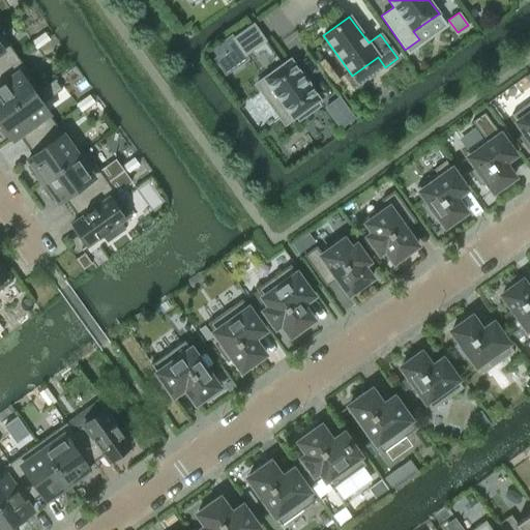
[(265,40),(253,24),(233,38),(244,55),(265,40)]
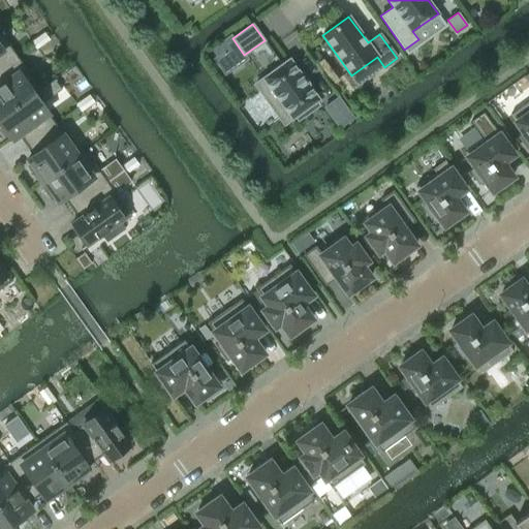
[(0,68),(18,57),(0,32),(0,68)]
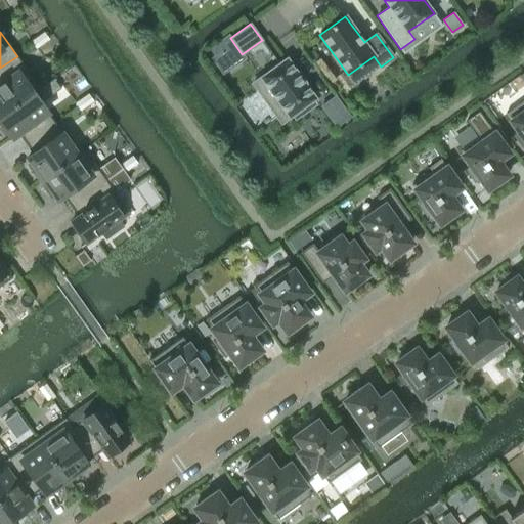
[(48,39),(46,36),(44,32),(37,37),(42,44),(48,39)]
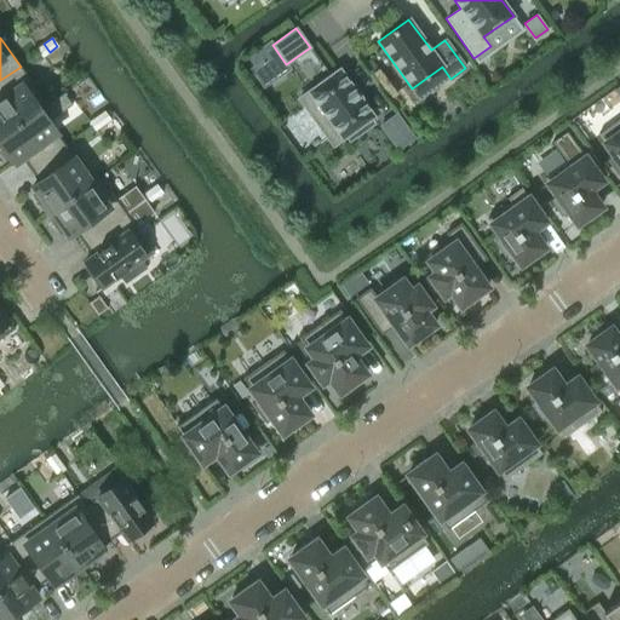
[(269,41),(246,58),(253,67),(251,69),(263,86),(290,68),(286,64),(273,45),(269,41)]
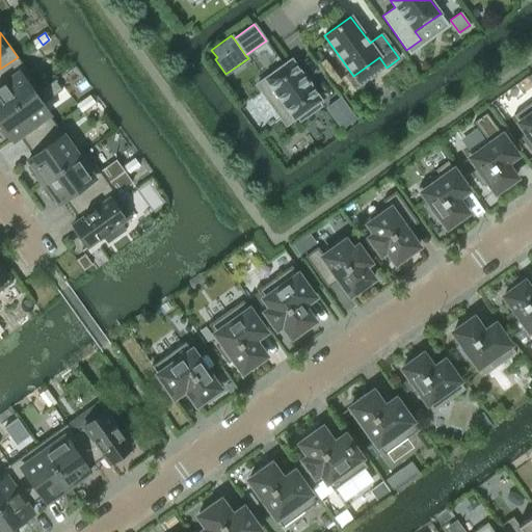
[(43,45),(37,37),(31,43),(35,49),(43,45)]
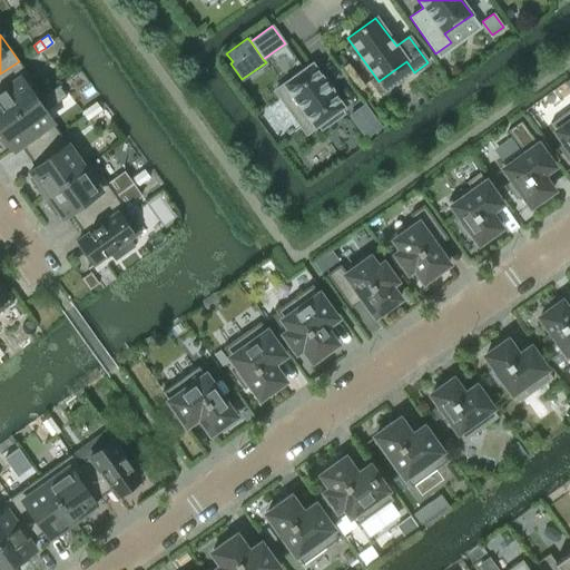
[(0,125),(42,95),(19,61),(0,74),(0,125)]
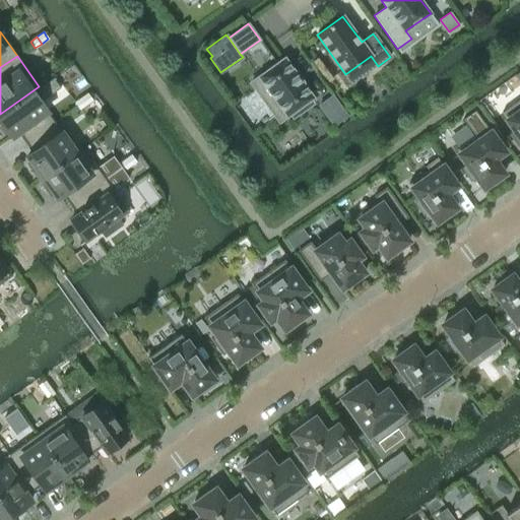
[(313,98),(284,58),(250,82),(279,122),(289,114),(293,118),(313,104),(310,100),(313,98)]
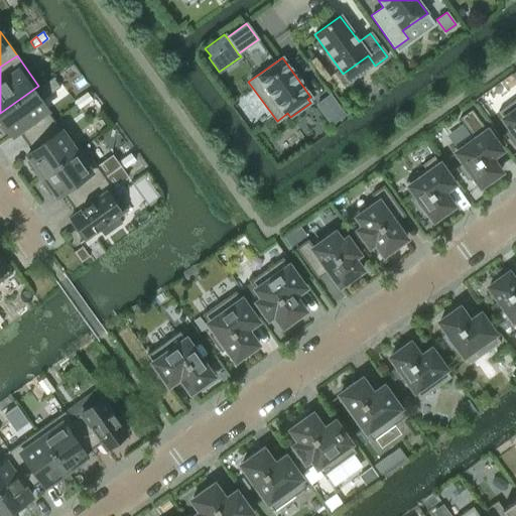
[(54,121),(32,92),(39,87),(38,86),(0,113),(0,118),(3,124),(1,125),(9,137),(12,135),(12,136),(18,131),(26,141),(54,121)]
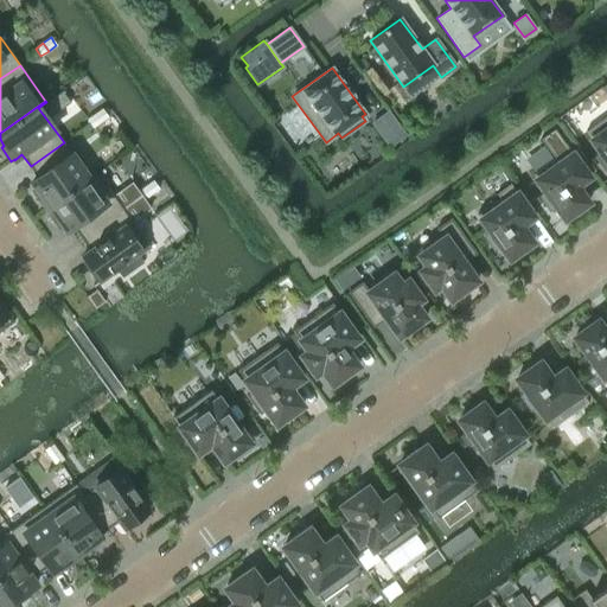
[(389,108),(371,121),(389,146),(407,133),(389,108)]
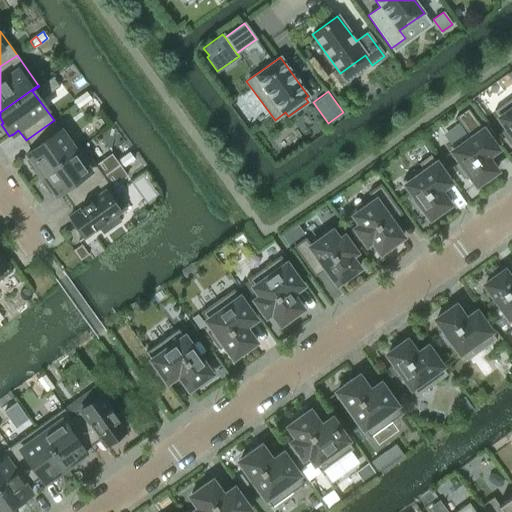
[(91,99),(88,95),(86,92),(79,97),(84,103),(91,99)]
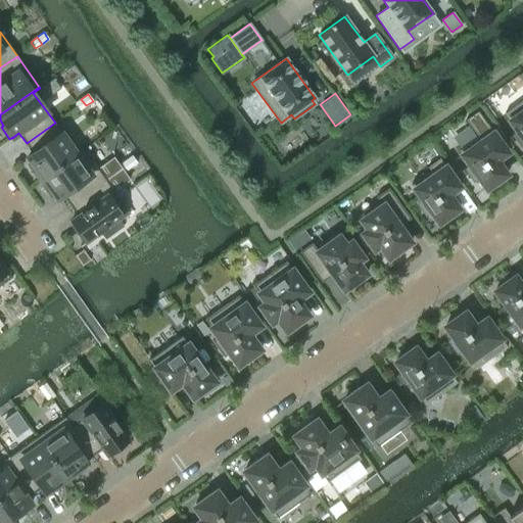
[(522,98),(522,99),(522,98),(522,106),(506,120),(522,144),(522,98)]
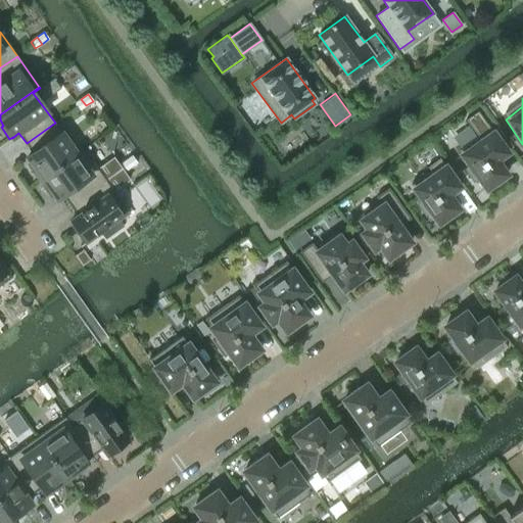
[(86,105),(81,99),(75,103),(80,110),(86,105)]
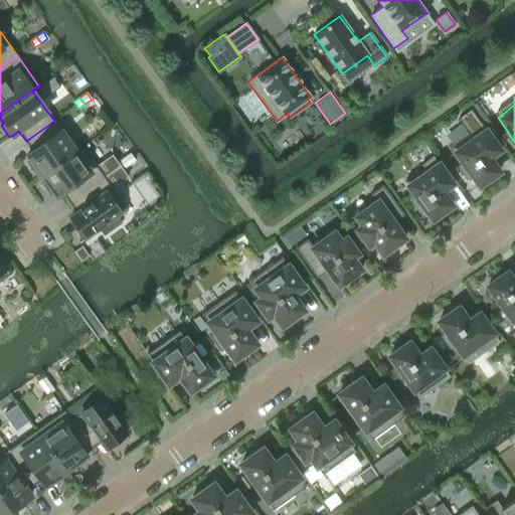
[(471,135),(452,149),(463,163),(461,165),(458,167),(466,179),(469,177),(471,175),(479,186),(481,184),(482,185),(497,174),(496,174),(499,172),(489,158),(500,150),(494,143),(471,110),(459,118),(471,135)]
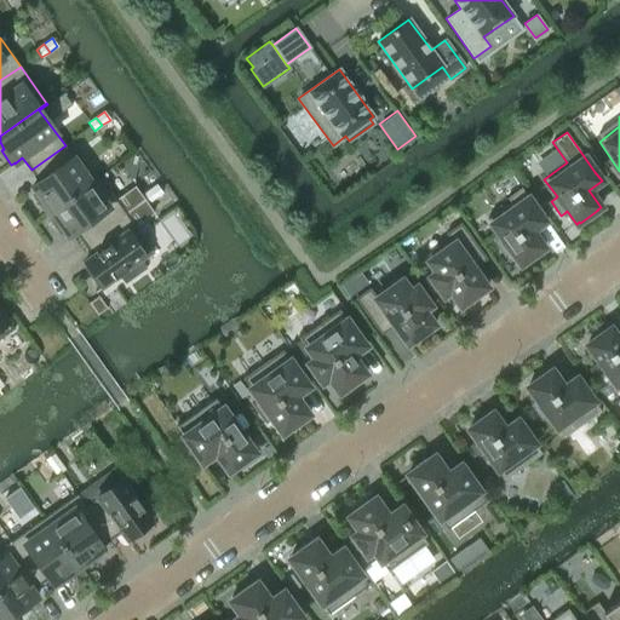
[(91,182),(65,145),(32,170),(40,182),(32,187),(40,197),(36,200),(46,214),(99,177),(98,176),(91,182)]
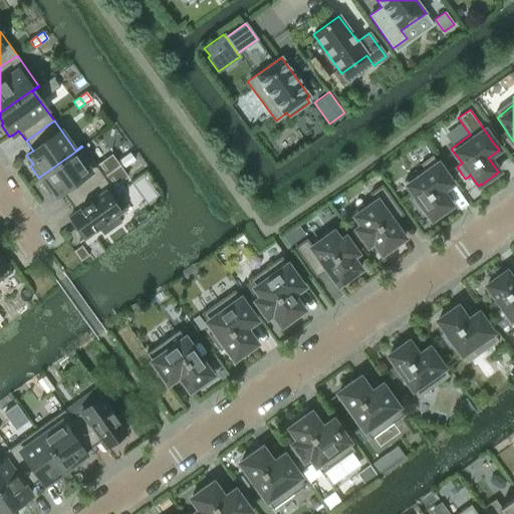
[(103,177),(82,147),(38,178),(46,189),(49,187),(56,196),(62,192),(69,202),(103,177)]
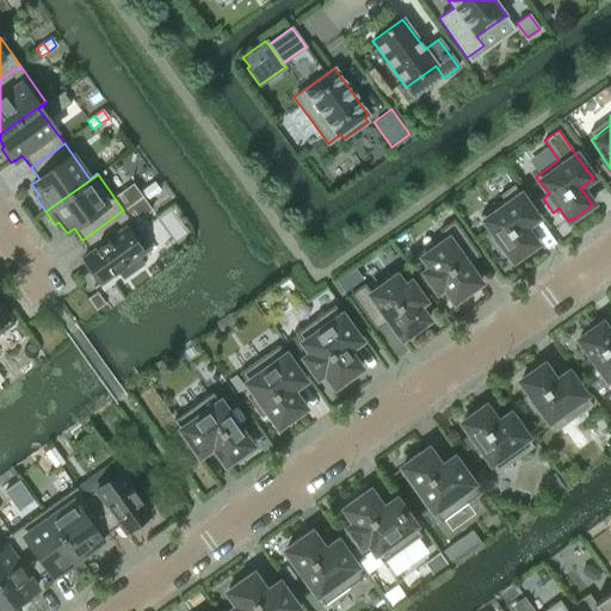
[(160,190),(156,186),(154,183),(147,187),(152,196),(160,190)]
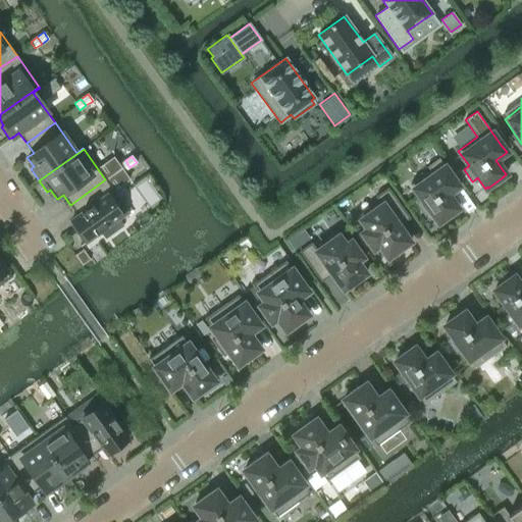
[(429,170),(410,185),(421,200),(416,203),(424,215),(427,213),(429,212),(437,223),(440,221),(440,222),(456,211),(456,210),(458,208),(448,194),(459,187),(454,178),(438,158),(426,167),(429,170)]
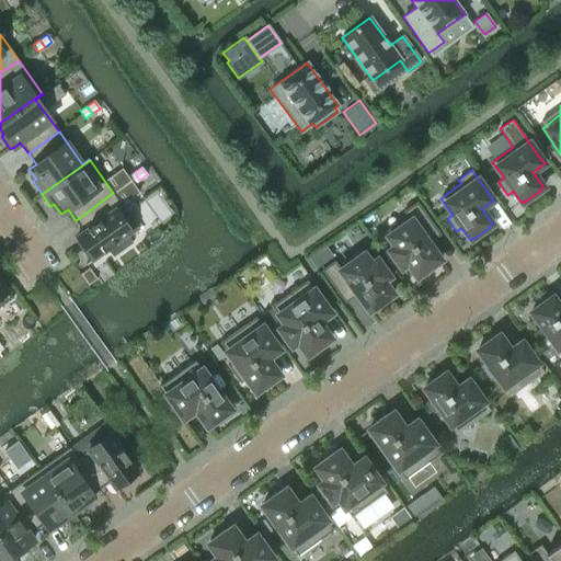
[(139,180),(135,172),(127,178),(133,184),(139,180)]
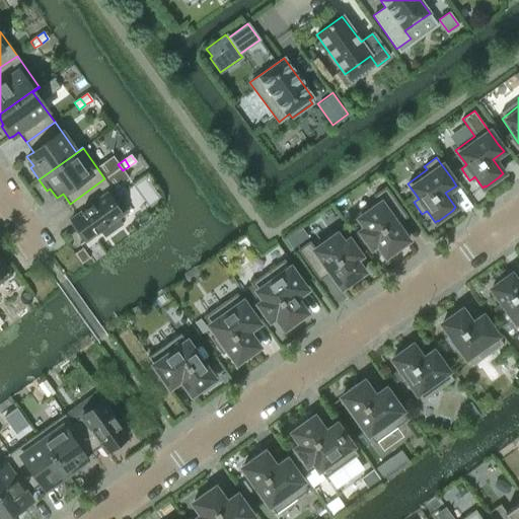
[(127,210),(104,178),(70,204),(77,213),(71,218),(77,227),(74,229),(83,240),(85,238),(86,239),(99,230),(104,236),(122,224),(117,218),(127,210)]
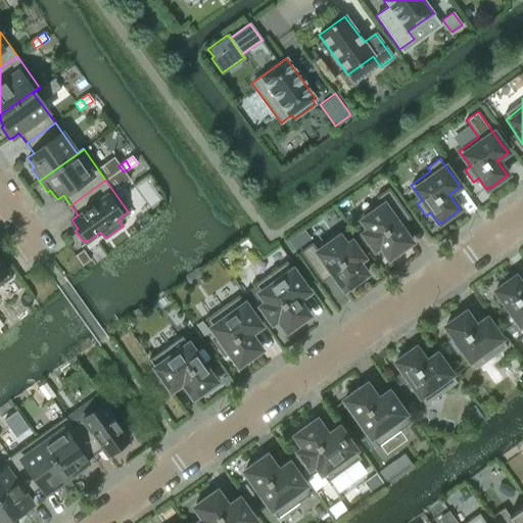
[(382,205),(361,221),(368,230),(362,234),(374,249),(379,246),(387,257),(390,256),(391,258),(409,245),(408,243),(410,242),(398,227),(410,219),(405,210),(388,188),(376,197),(382,205)]
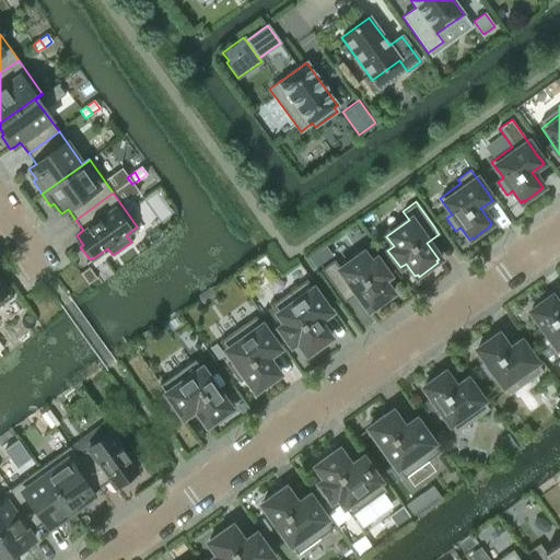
[(334,260),(321,270),(338,294),(343,302),(356,293),(368,311),(370,308),(371,311),(391,296),(389,295),(392,293),(383,280),(388,276),(375,259),(370,263),(362,253),(340,269),(334,260)]
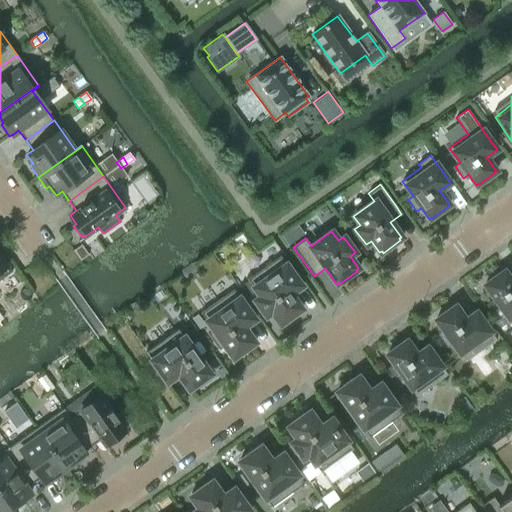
[(6,257),(0,248),(0,279),(12,271),(3,259),(6,257)]
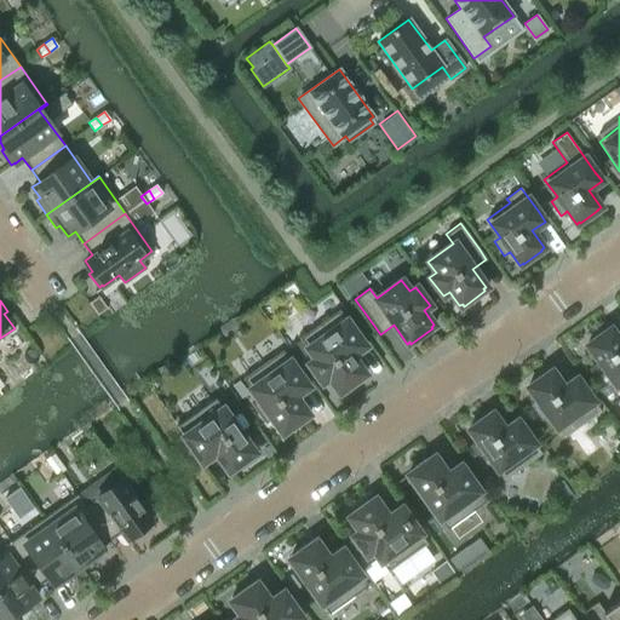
[(339,310),(299,338),(300,339),(310,352),(313,356),(306,361),(321,383),(328,378),(338,392),(340,391),(343,392),(363,378),(362,375),(365,374),(351,355),(365,346),(359,337),(339,310)]
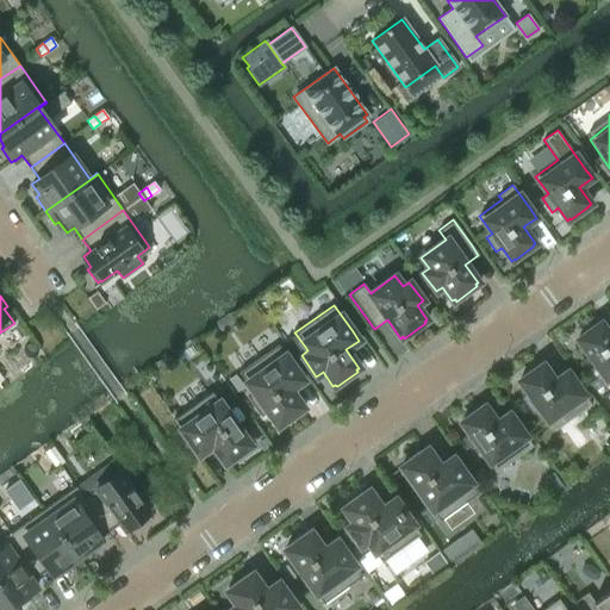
[(579,337),(577,340),(589,356),(596,366),(609,386),(609,335),(601,322),(597,324),(597,323),(579,336),(579,337)]
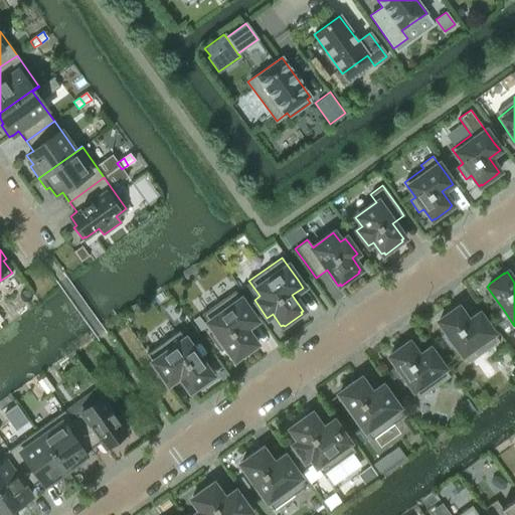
[(249,282),(240,289),(247,300),(258,293),(249,282)]
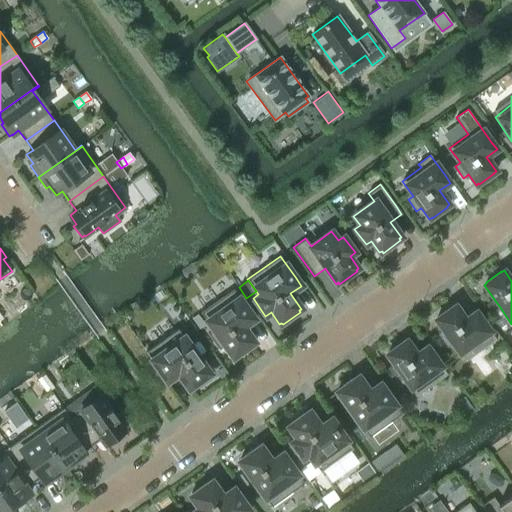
[(233,289),(200,313),(213,330),(207,334),(219,350),(224,346),(233,358),(235,356),(236,358),(253,345),(252,343),(254,342),(243,327),(254,319),(249,311),(233,289)]
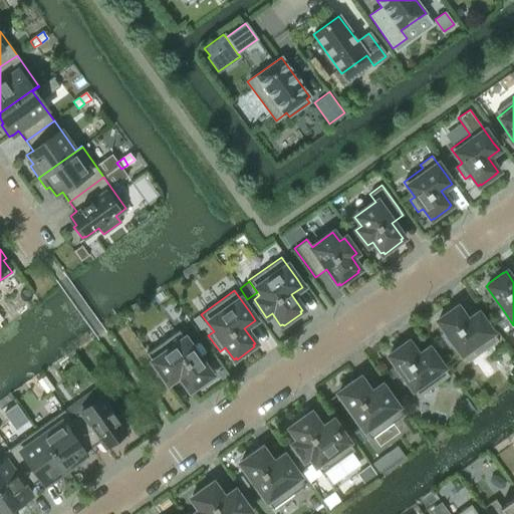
[(496,300),(481,311),(487,319),(502,308),(496,300)]
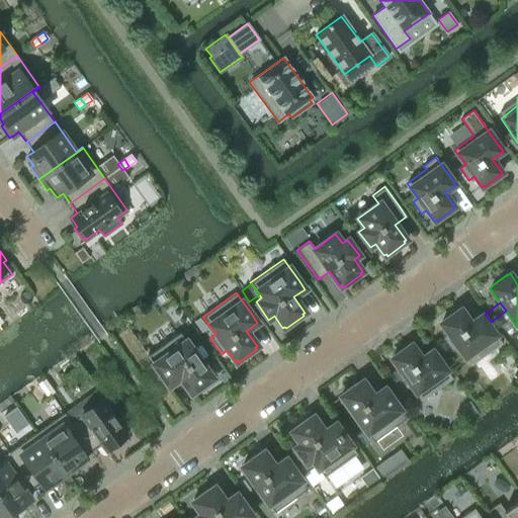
[(442,322),(440,323),(448,334),(443,338),(452,350),(454,348),(456,346),(470,365),(502,343),(487,323),(482,315),(470,323),(460,309),(458,311),(457,310),(442,321),(442,322)]
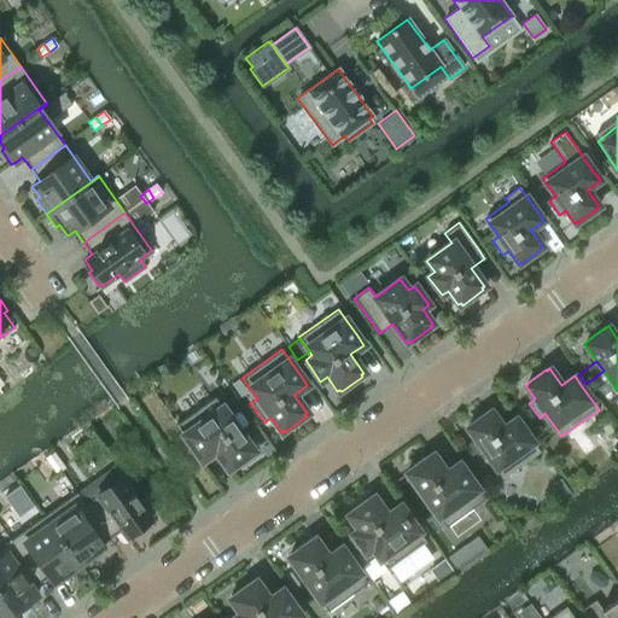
[(238,380),(232,385),(240,397),(248,391),(238,380)]
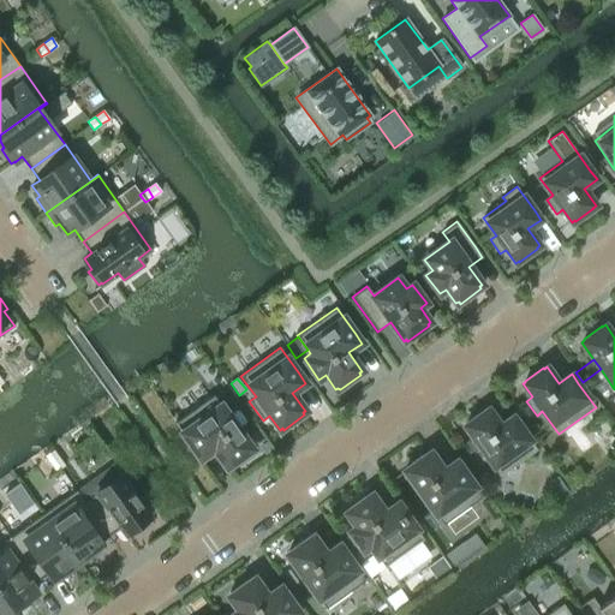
[(214,395),(174,423),(193,449),(199,459),(213,449),(226,467),(228,466),(231,467),(251,453),(250,451),(252,449),(214,395)]
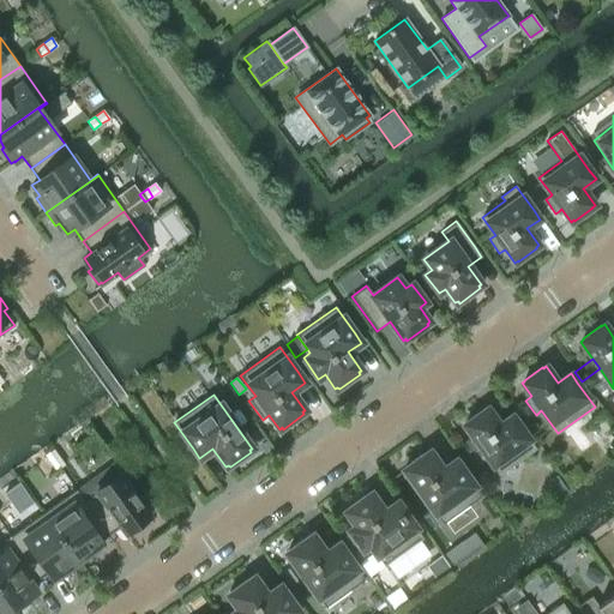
[(467,423),(463,425),(499,475),(536,449),(518,425),(512,415),(499,425),(487,408),(485,410),(483,409),(465,422),(467,423)]
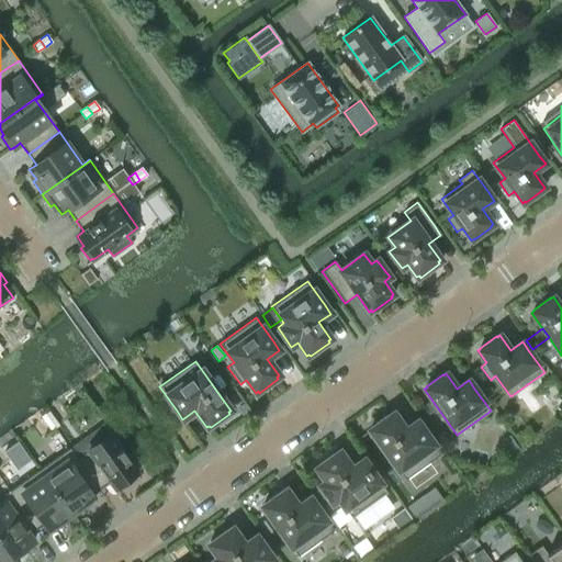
[(54,419),(48,412),(42,417),(46,424),(54,419)]
